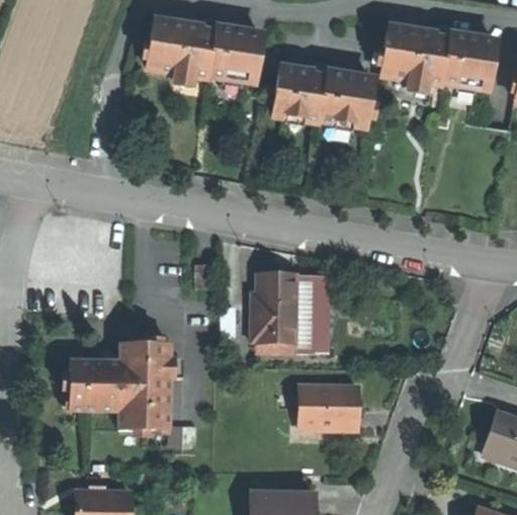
[(226,74),(257,79),(263,38),(251,36),(252,29),(217,23),(216,27),(166,19),(166,25),(154,23),(147,65),(175,70),(174,76),(190,79),(207,82),(208,78),(225,81),(226,74)]
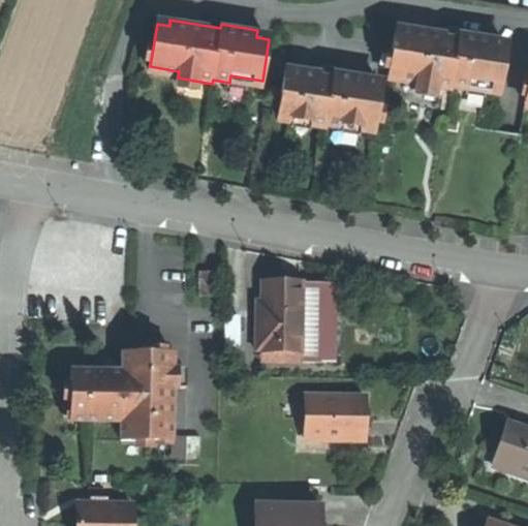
[(396,29),(390,71),(416,75),(415,83),(434,86),(451,89),(451,85),(466,88),(467,81),(500,86),(507,44),(494,42),(495,36),(459,30),(458,34),(409,26),(409,31),(396,29)]
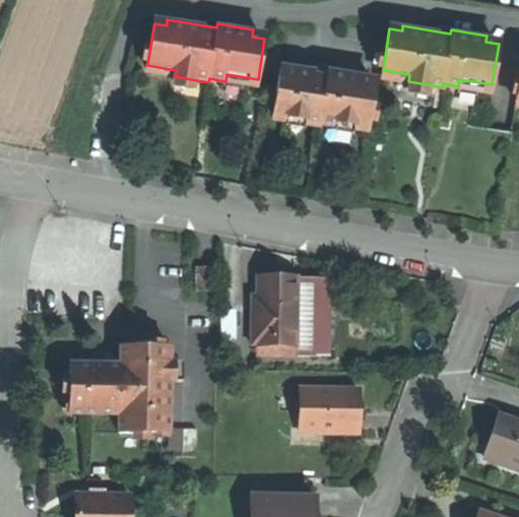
[(293,72),(279,70),(273,112),(304,117),(303,124),(311,125),(319,127),(320,123),(336,126),(337,121),(368,126),(375,82),(344,77),(345,71),(327,68),(326,71),(294,66),(293,72)]
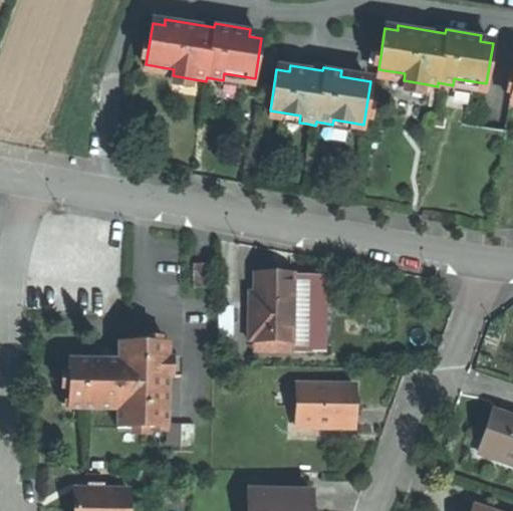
[(195,286),(209,286),(208,262),(194,262),(195,286)]
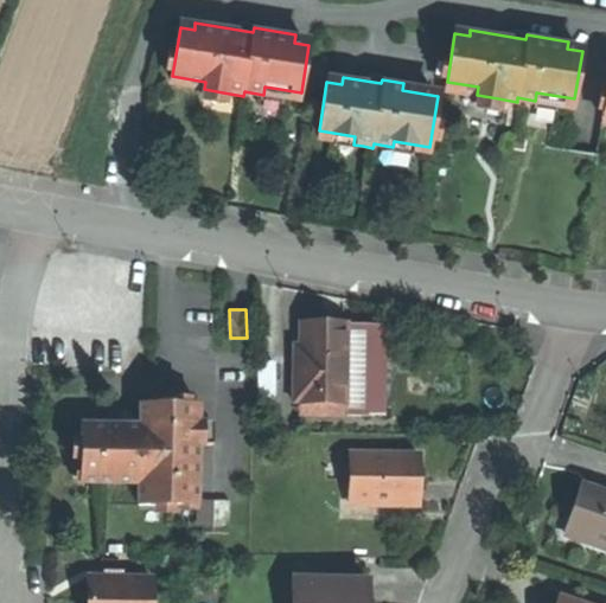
[(325,321),(304,321),(304,353),(297,353),(297,401),(323,401),(349,401),(349,321),(325,321)]
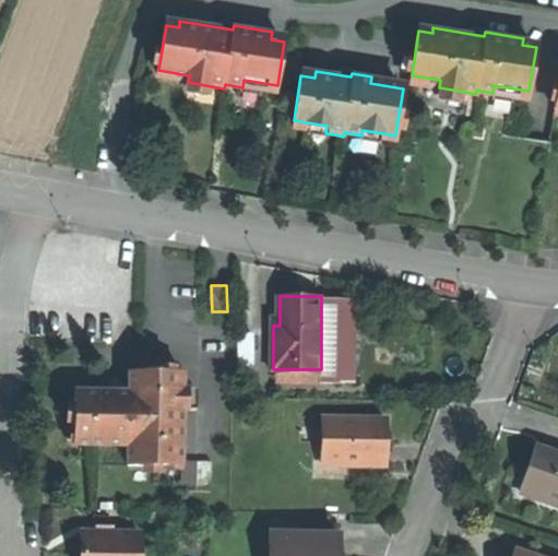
[(356,296),(321,296),(321,369),(297,369),(297,379),(356,380),(356,296)]
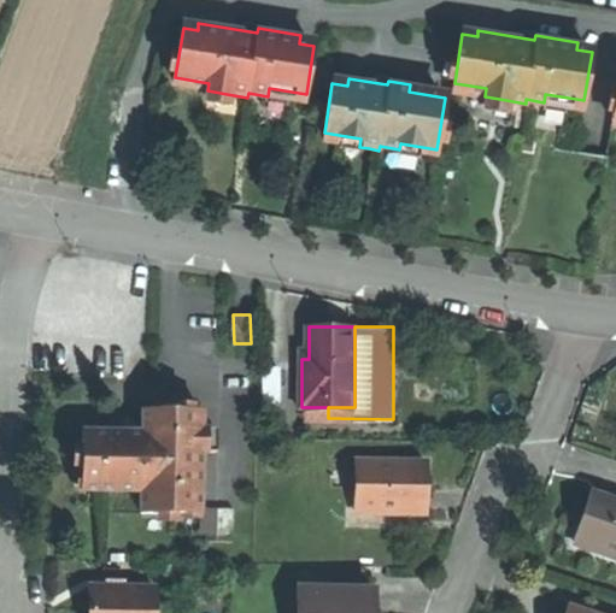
[(205,410),(146,408),(145,431),(121,430),(84,430),(83,471),(91,471),(89,489),(145,490),(145,514),(186,514),(186,507),(204,507),(205,410)]
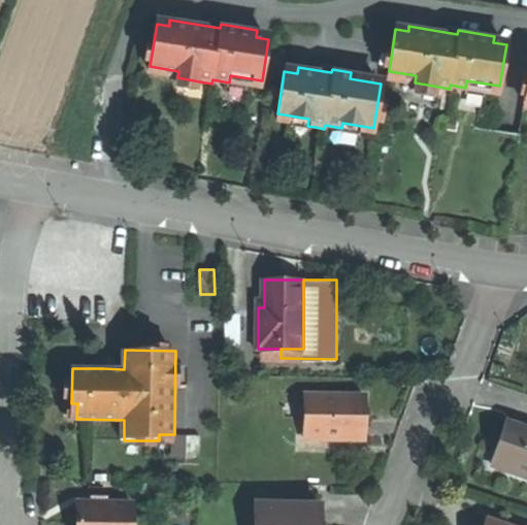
[(367,394),(308,393),(307,437),(367,438),(367,418),(367,394)]
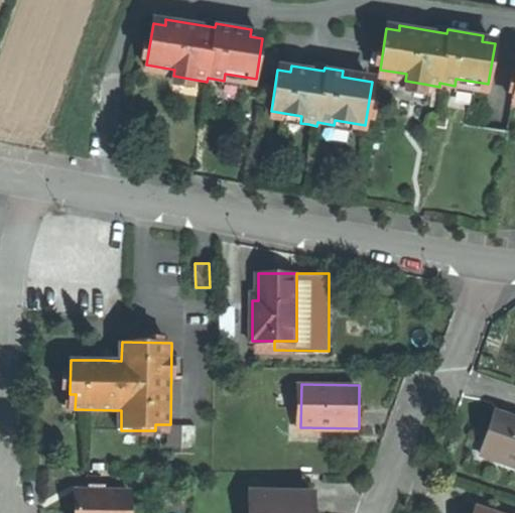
[(490,431),(484,451),(514,461),(514,415),(497,409),(490,431)]
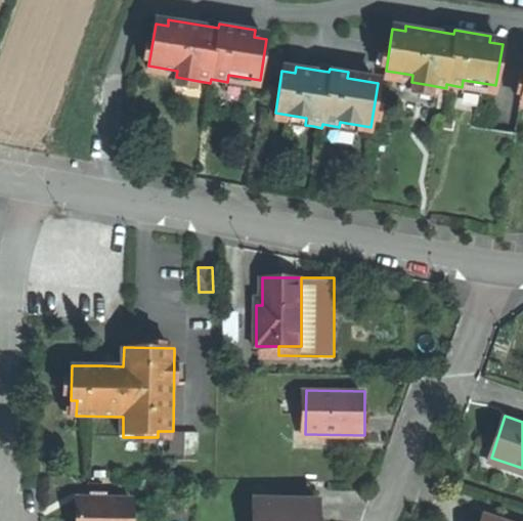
[(187,432),(173,431),(172,460),(187,461),(187,432)]
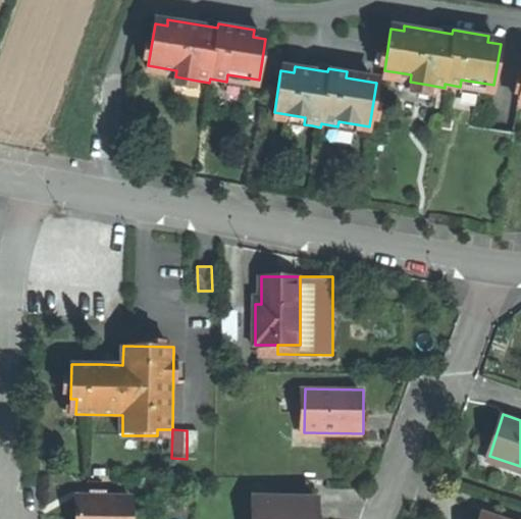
[(201,430),(187,430),(187,459),(200,459),(201,430)]
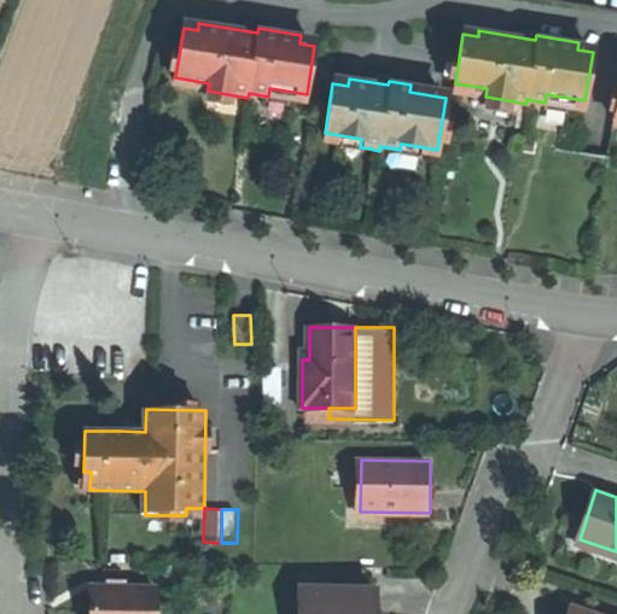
[(157,613),(158,588),(93,585),(92,612),(92,613),(157,613)]
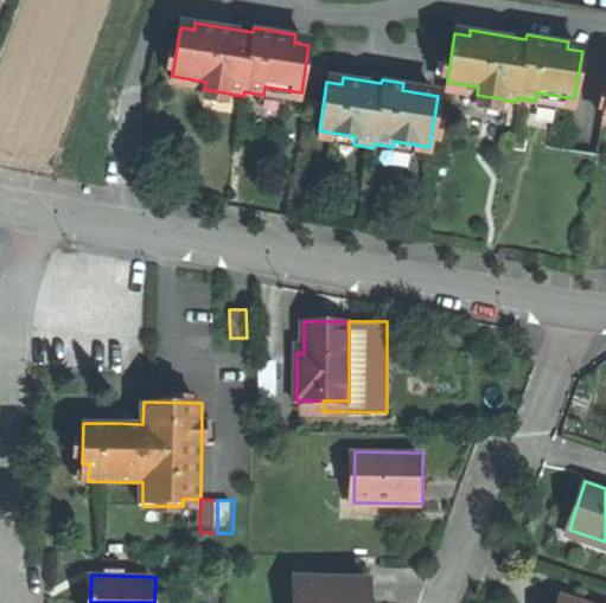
[(371,578),(298,577),(297,602),(370,602),(371,578)]
